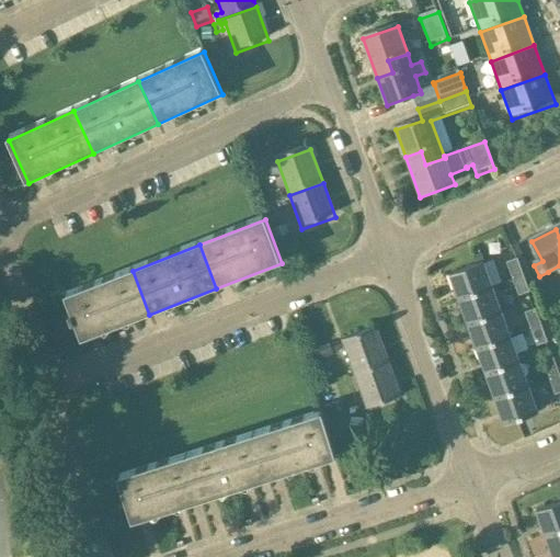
[(507,265),(514,282),(524,279),(518,261),(507,265)]
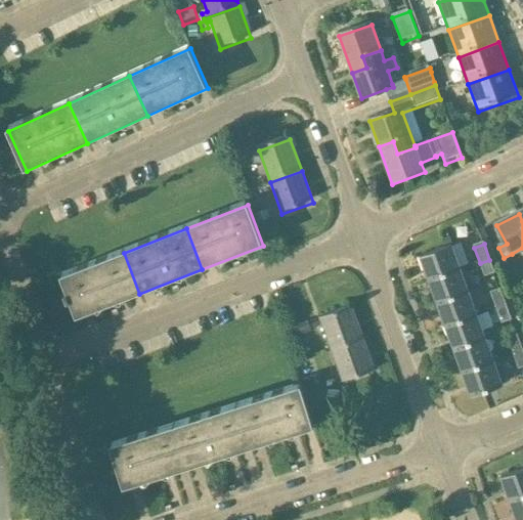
[(421,259),(430,284),(462,271),(453,248),(421,259)]
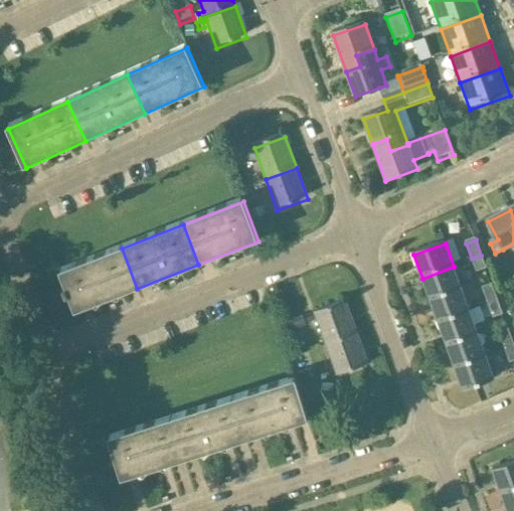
[(76,312),(137,289),(122,248),(61,272),(76,312)]
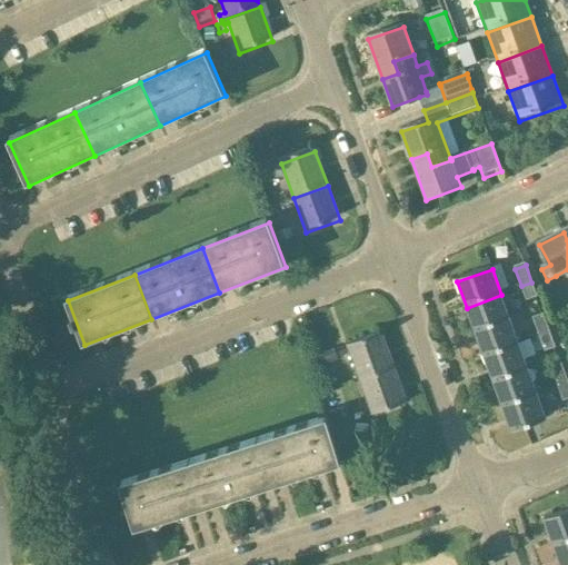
[(538,299),(531,283),(521,286),(527,303),(538,299)]
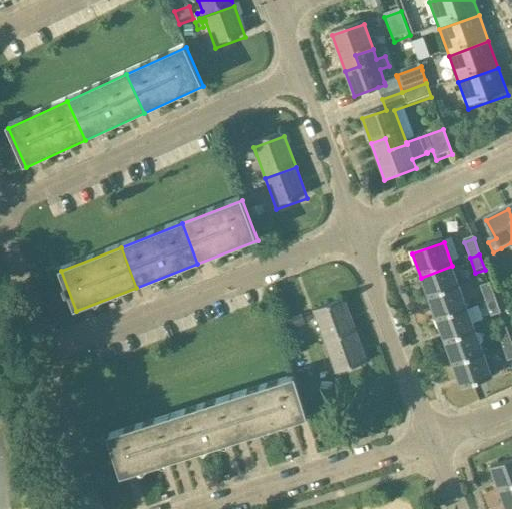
[(460,289),(452,266),(421,278),(429,300),(460,289)]
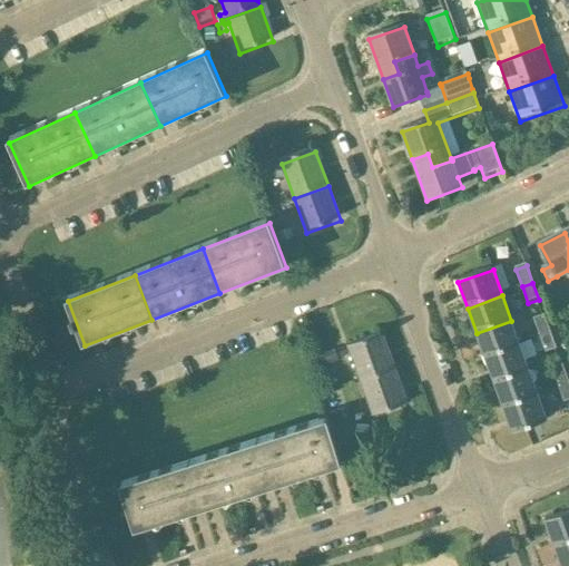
[(535,320),(540,338),(551,333),(546,316),(535,320)]
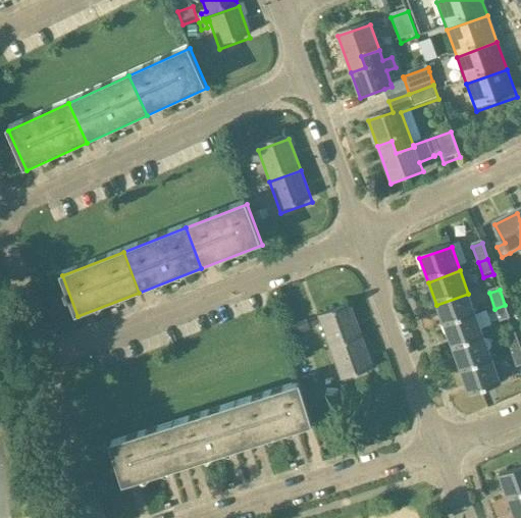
[(477,316),(468,294),(436,305),(445,328),(477,316)]
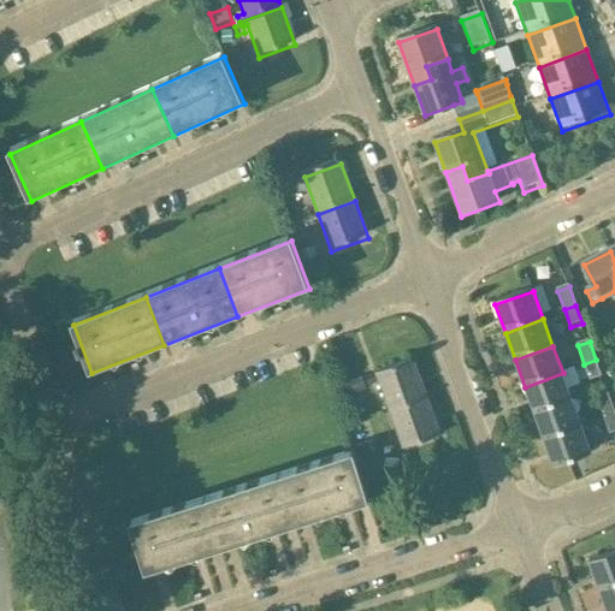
[(603,378),(596,360),(584,365),(591,383),(603,378)]
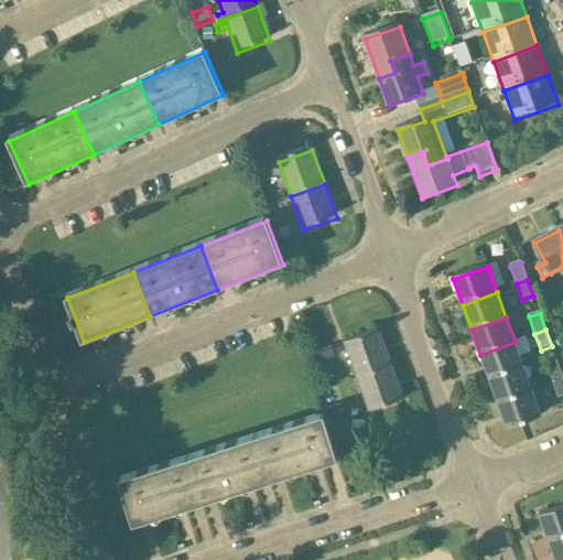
[(346,344),(358,379),(391,367),(379,333),(346,344)]
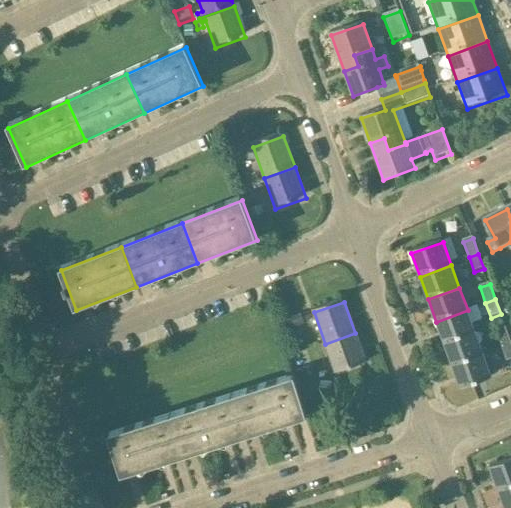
[(476,333),(468,310),(436,322),(444,344),(476,333)]
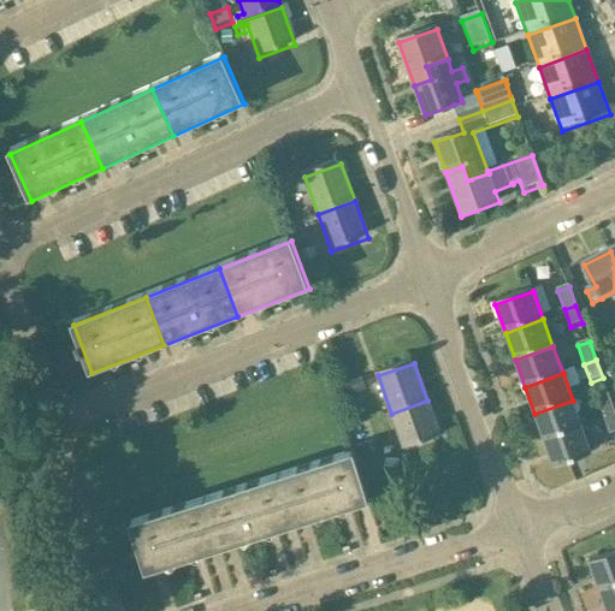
[(597,401),(604,419),(614,415),(614,411),(609,397),(597,401)]
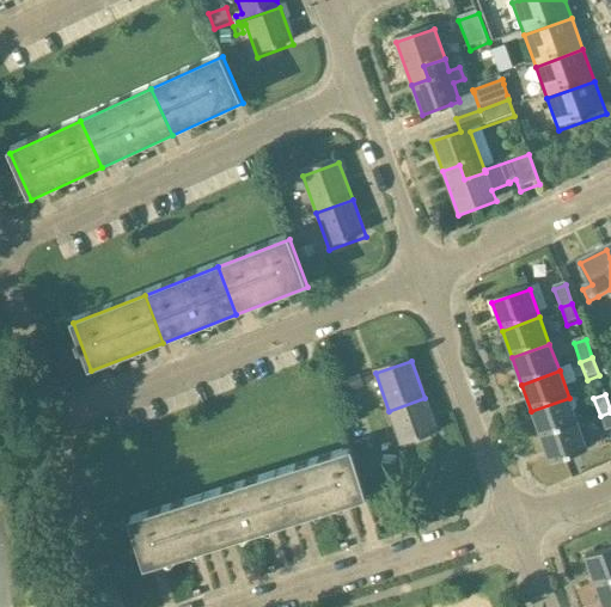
[(438,436),(425,398),(389,411),(402,449),(438,436)]
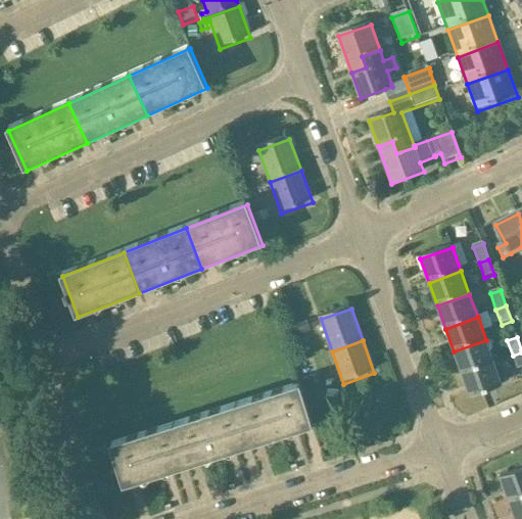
[(494,364),(486,340),(454,351),(463,375),(494,364)]
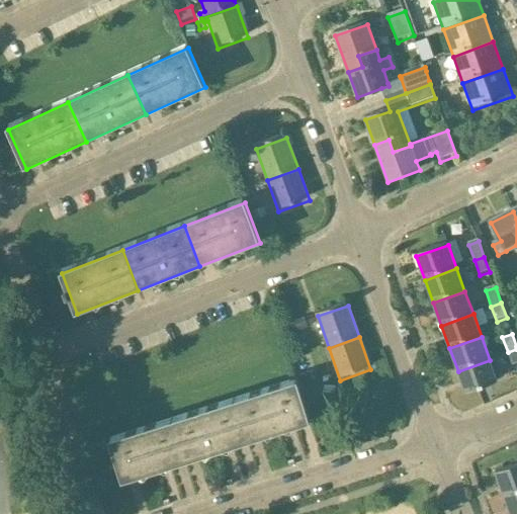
[(516,349),(508,352),(514,367),(516,366),(516,349)]
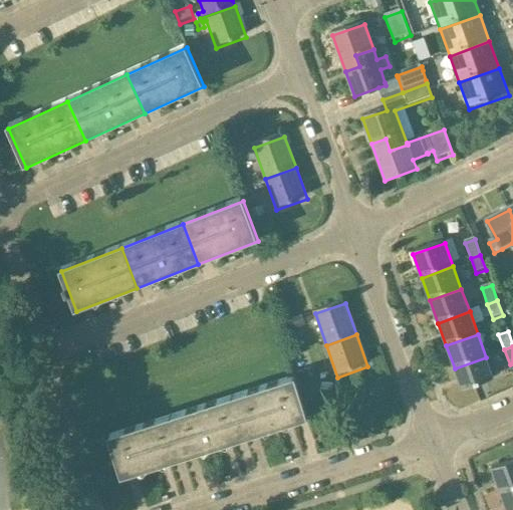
[(495,380),(486,357),(455,368),(463,392),(495,380)]
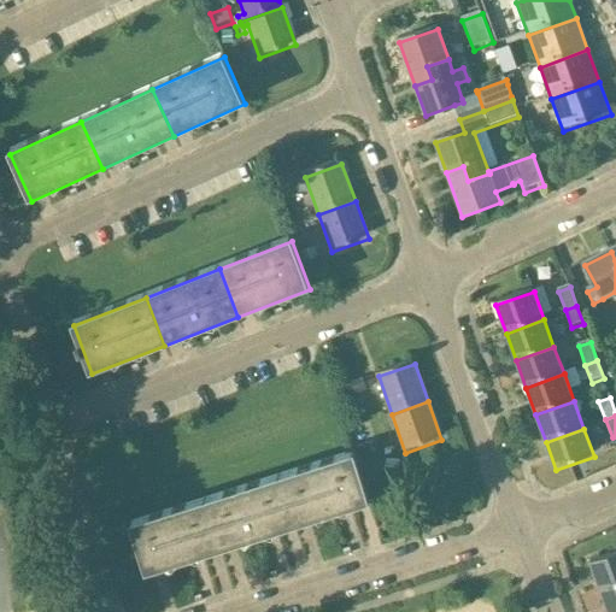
[(356,454),(281,478),(297,529),(371,504),(356,454)]
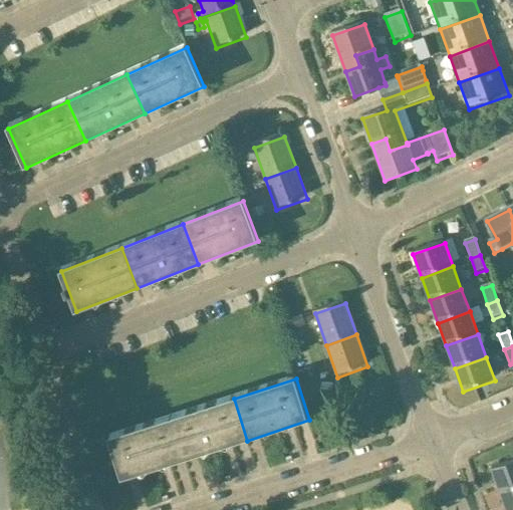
[(186,461),(247,441),(234,399),(172,419),(186,461)]
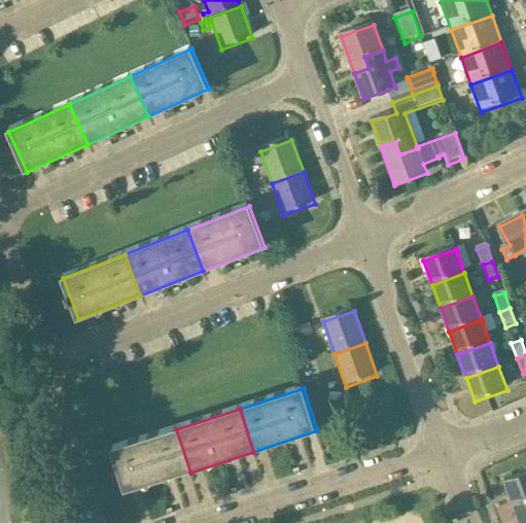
[(127,493),(190,473),(176,429),(112,450),(127,493)]
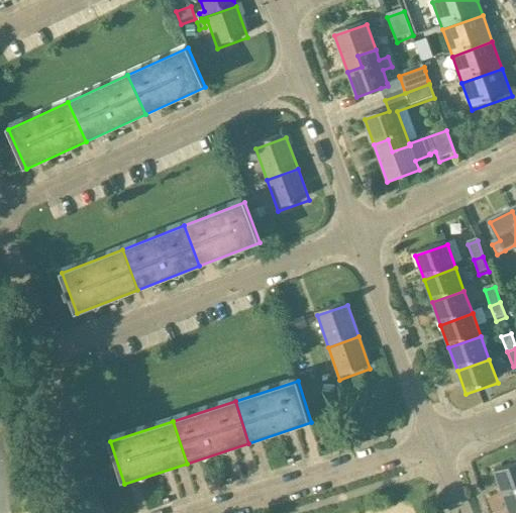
[(515,466),(495,474),(504,497),(515,492),(515,466)]
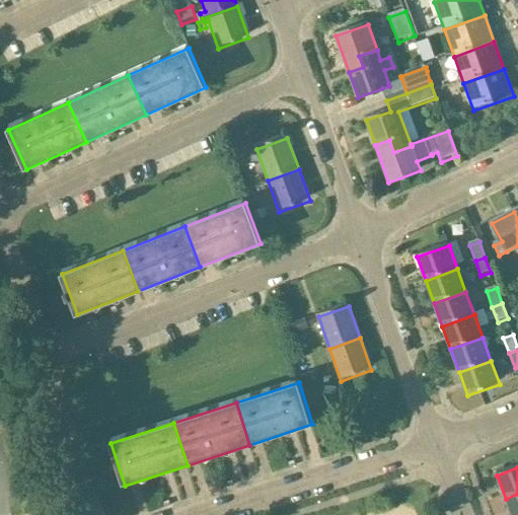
[(517,494),(506,499),(511,514),(517,514),(517,494)]
